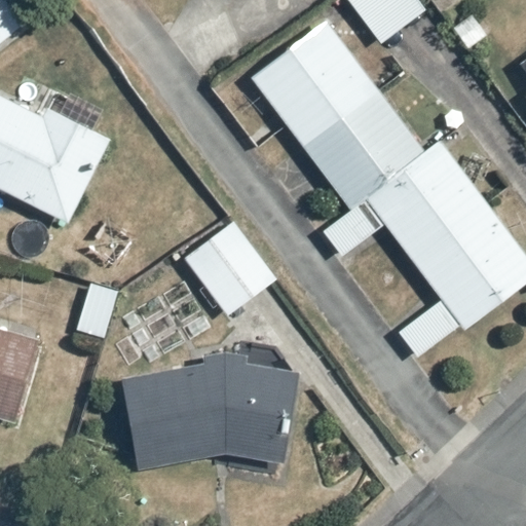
[(28,0),(0,0),(0,42),(37,9),(28,0)]
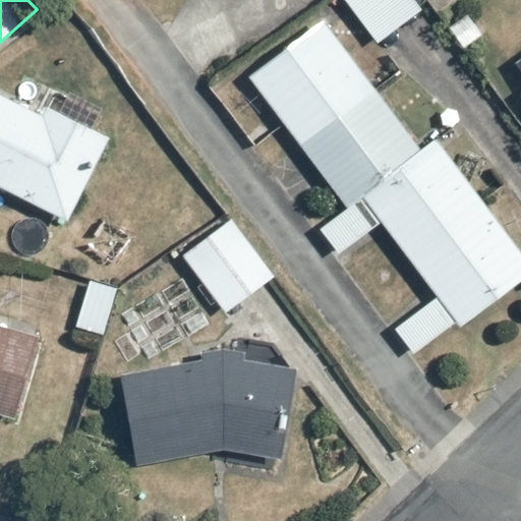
[(418,0),(343,0),(379,48),(427,12),(418,0)]
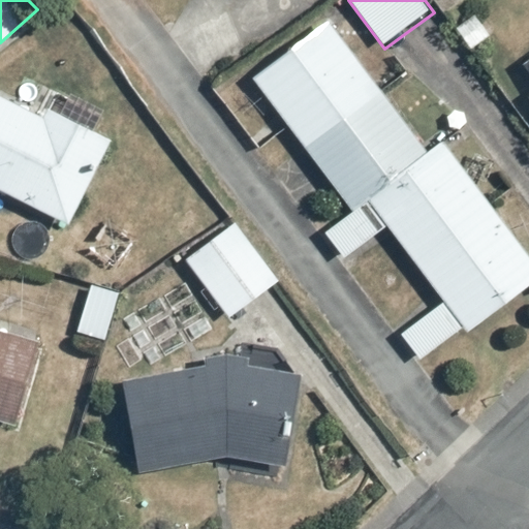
[(429,150),(332,18),(252,76),(352,213),(329,230),(349,258),(390,228),(445,304),(403,335),(424,363),(467,332),(471,338),(528,294),(528,252),(444,137),(429,150)]
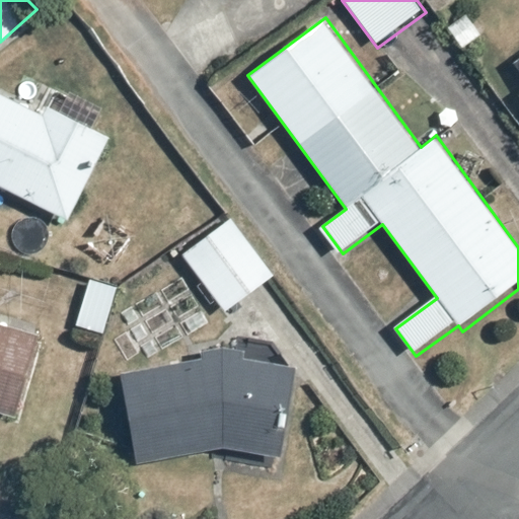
[(0,93),(0,191),(67,225),(110,138),(105,136),(116,116),(49,81),(33,112),(0,93)]
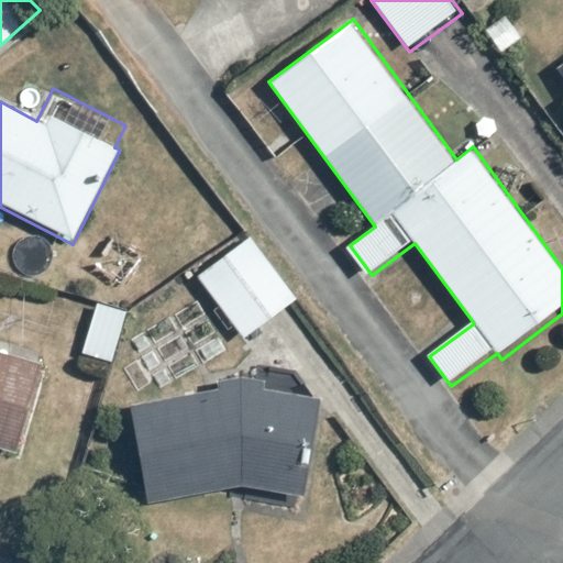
[(251,235),(199,275),(245,341),(299,299),(251,235)]
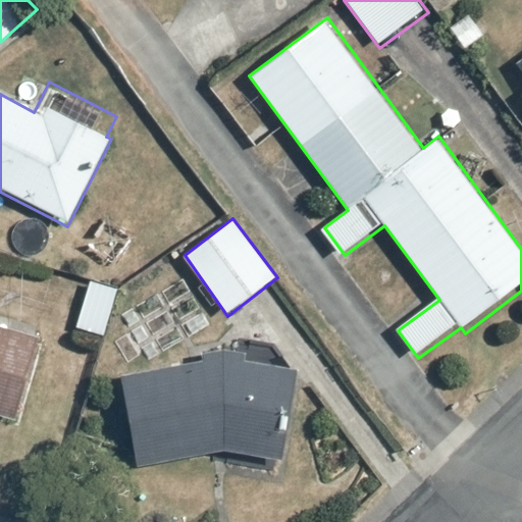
[(120,291),(91,280),(74,326),(104,336),(120,291)]
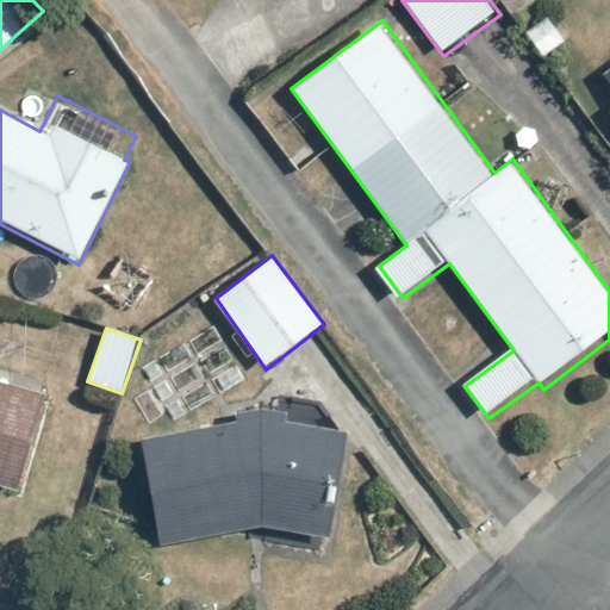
[(0,385),(0,489),(5,491),(45,399),(0,385)]
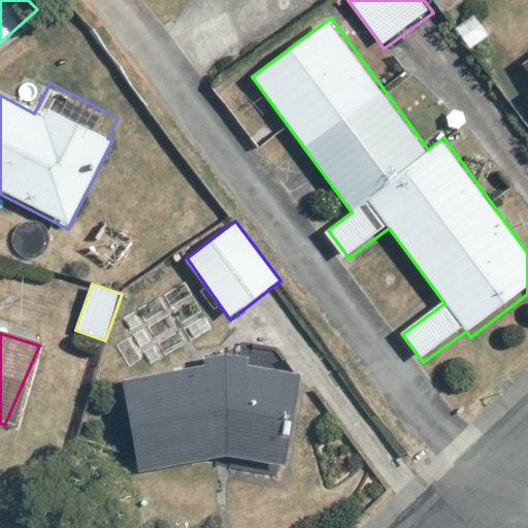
[(205,370),(120,384),(139,477),(225,460),(274,477),(289,438),(281,437),(284,416),(292,417),(300,378),(248,367),(246,356),(205,358),(205,370)]
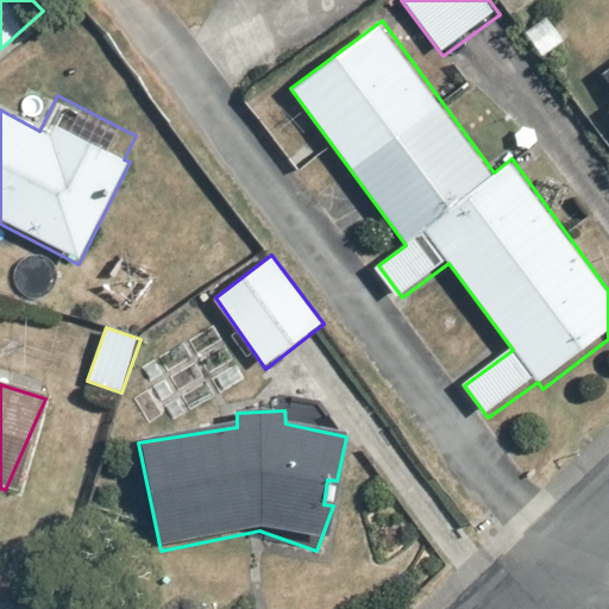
All buildings are outlined.
